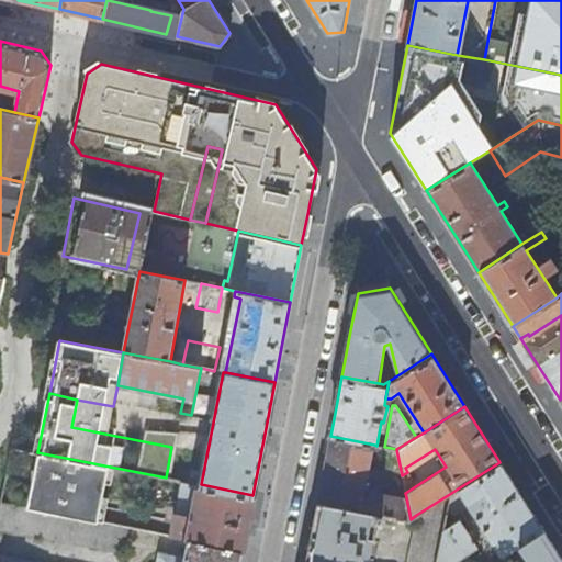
[(325,465),(318,501),(322,502),(379,513),(411,519),(406,497),(371,490),(370,498),(363,497),(374,445),(330,436),(325,465)]
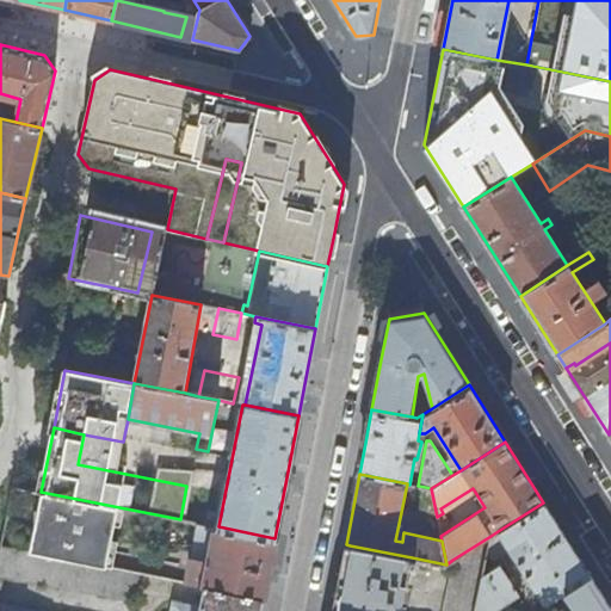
[(409,485),(407,483),(395,541),(402,542),(403,532),(442,541),(440,536),(437,520),(429,522),(427,513),(424,513),(419,486),(418,486),(409,485)]
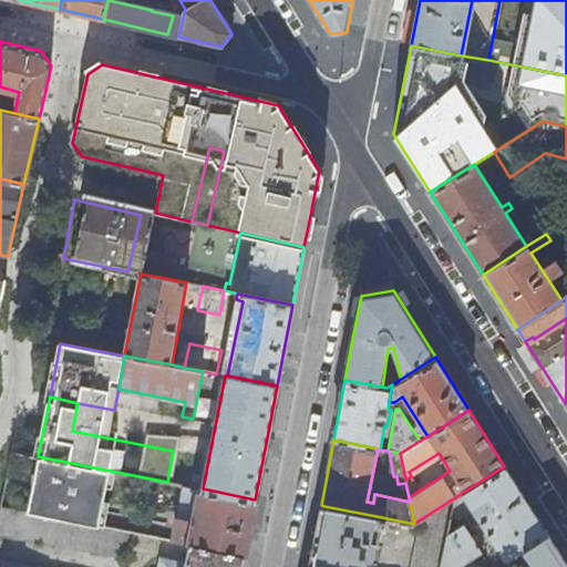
[(398,484),(405,483),(405,480),(400,453),(389,451),(393,476),(397,476),(398,484)]
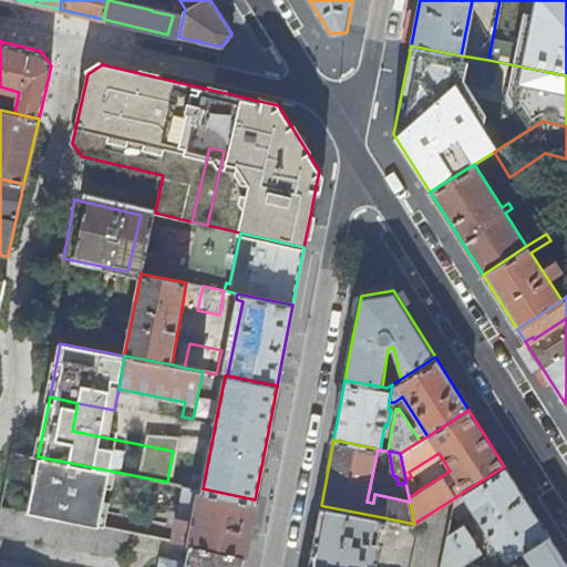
[(28,512),(100,526),(111,471),(38,456),(28,512)]
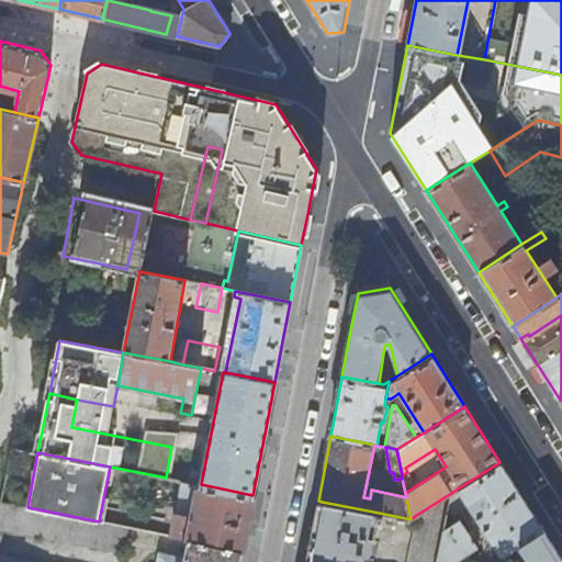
[(542,528),(499,462),(458,489),(501,555),(512,548),(516,546),(516,544),(542,528)]
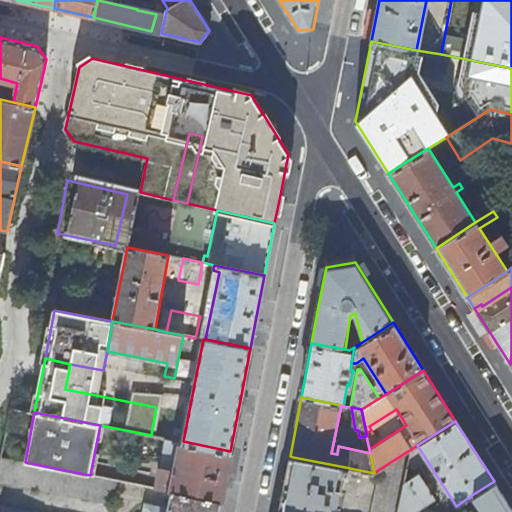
[(172,491),(220,501),(226,471),(230,451),(183,441),(166,438),(156,488),(172,491)]
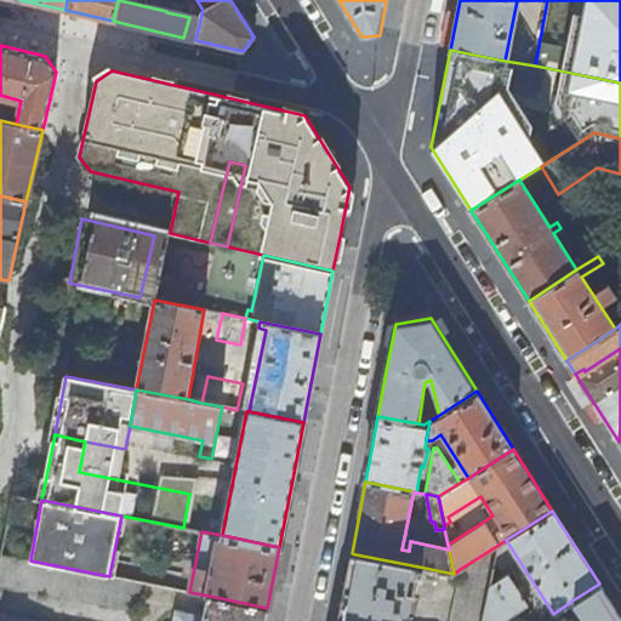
[(460,569),(450,620),(480,620),(496,556),(499,545),(460,569)]
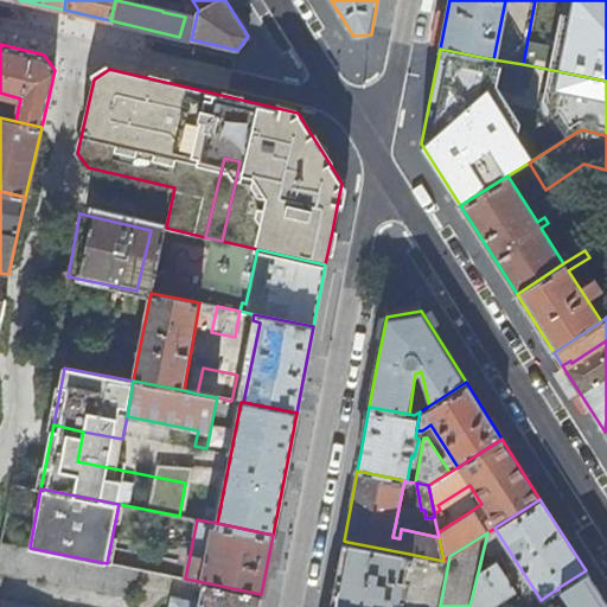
[(1,542),(0,545),(0,568),(135,595),(140,569),(107,563),(30,548),(1,542)]
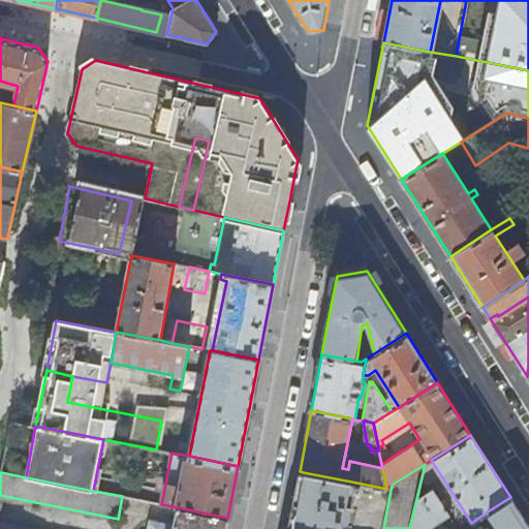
[(347,528),(356,483),(303,472),(298,501),(291,528),(347,528)]
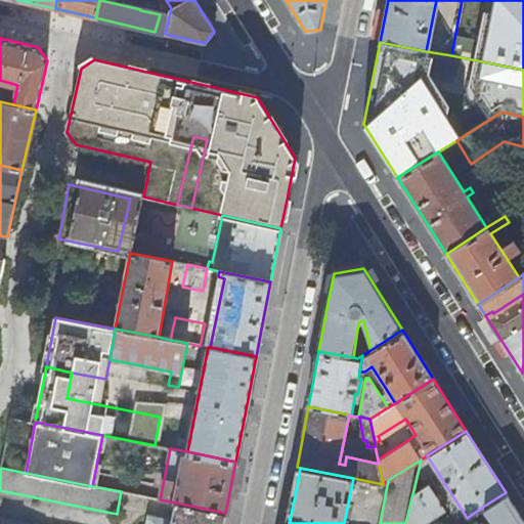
[(424,523),(445,512),(419,469),(405,523),(424,523)]
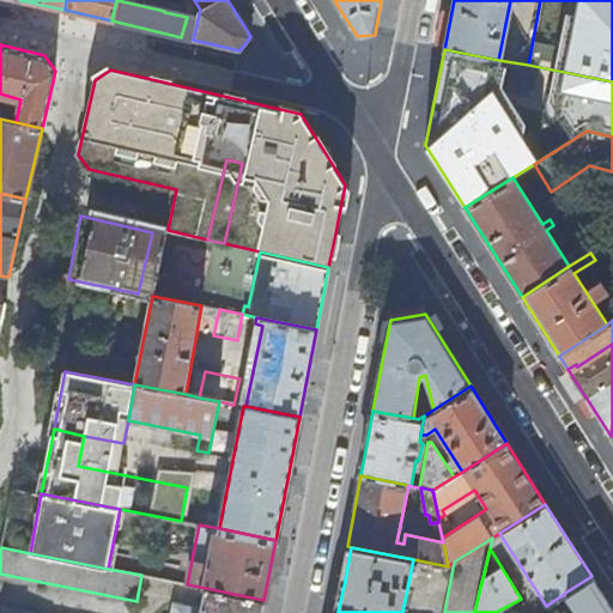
[(260,612),(263,600),(206,588),(202,608),(175,602),(173,612),(260,612)]
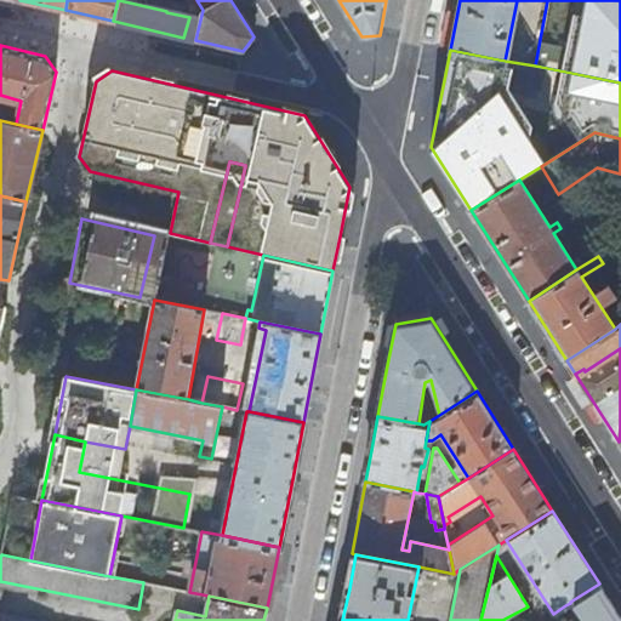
[(576,620),(565,605),(553,614),(541,620),(576,620)]
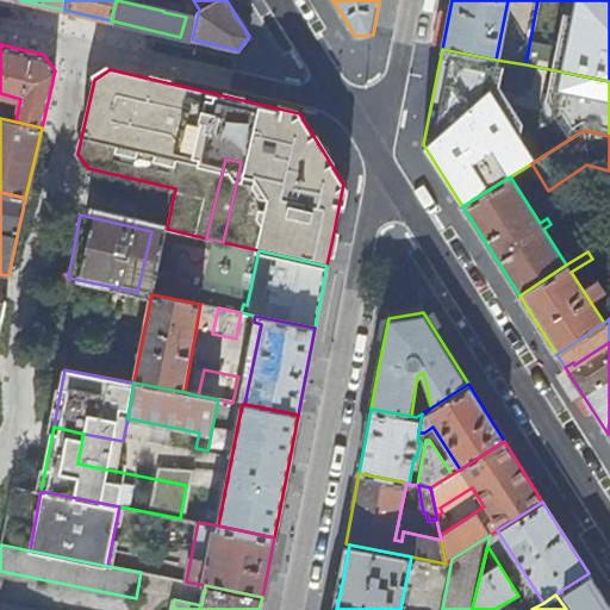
[(50,609),(0,599),(0,609),(50,609)]
